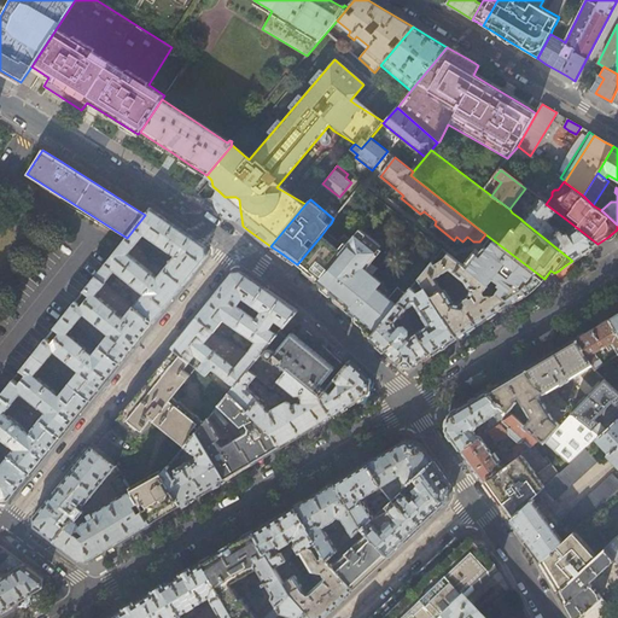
[(546,204),(540,199),(523,221),(572,261),(583,254),(598,244),(565,219),(560,226),(551,220),(555,211),(546,204)]
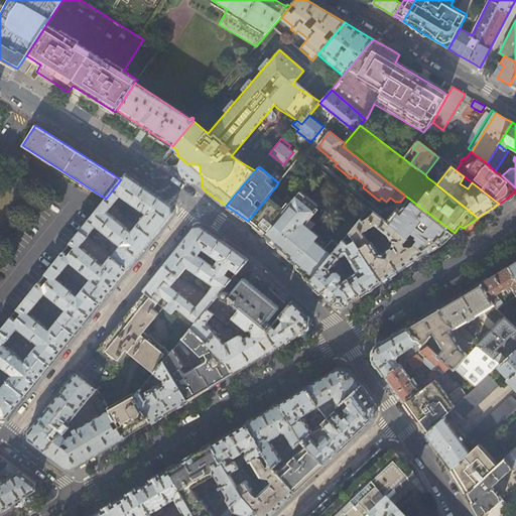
[(142,250),(172,214),(171,206),(148,190),(125,174),(121,179),(106,199),(81,231),(89,237),(97,227),(120,245),(111,256),(127,269),(142,250)]
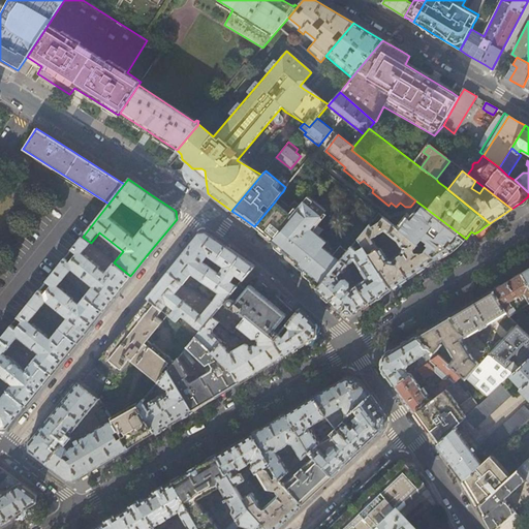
[(294,208),(289,213),(275,201),(254,226),(259,230),(262,230),(269,236),(269,239),(279,238),(281,236),(284,235),(291,242),(291,246),(290,247),(290,248),(291,257),(292,259),(294,258),(300,262),(300,266),(300,268),(304,268),(313,277),(312,278),(313,279),(312,281),(318,287),(342,258),(347,251),(340,246),(333,254),(322,246),(327,241),(315,231),(312,231),(310,229),(325,210),(308,195),(298,209),(297,210),(294,208)]
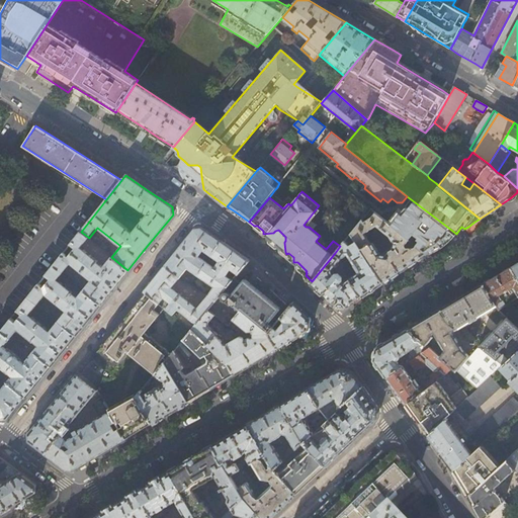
[(439,245),(456,234),(415,202),(409,209),(407,207),(403,211),(400,209),(389,223),(427,254),(439,245)]
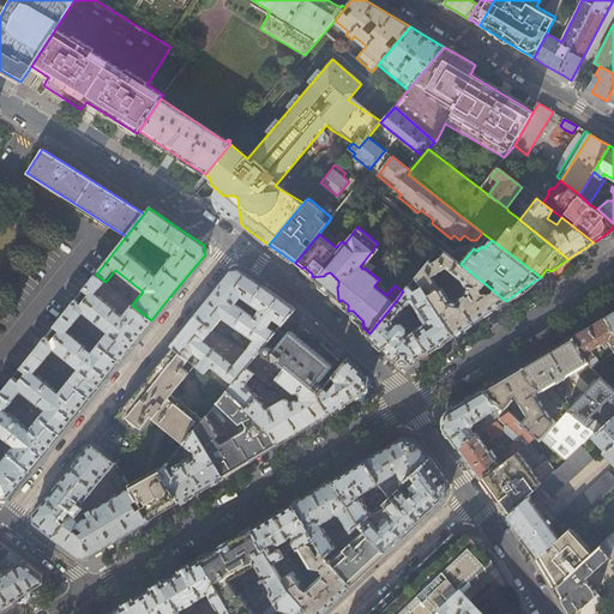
[(434,253),(428,260),(416,277),(455,335),(481,318),(506,301),(461,264),(440,248),(434,253)]
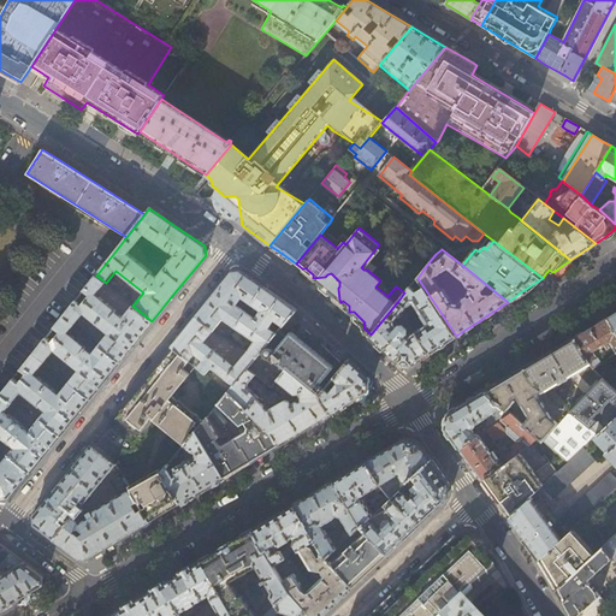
[(306,268),(302,268),(307,272),(313,278),(313,274),(306,268)]
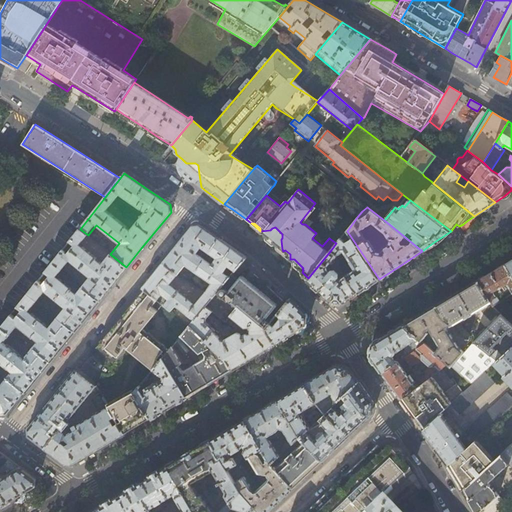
[(219,239),(199,225),(192,226),(179,243),(163,263),(178,274),(186,265),(197,273),(205,260),(198,253),(202,248),(208,252),(206,254),(208,256),(219,239)]
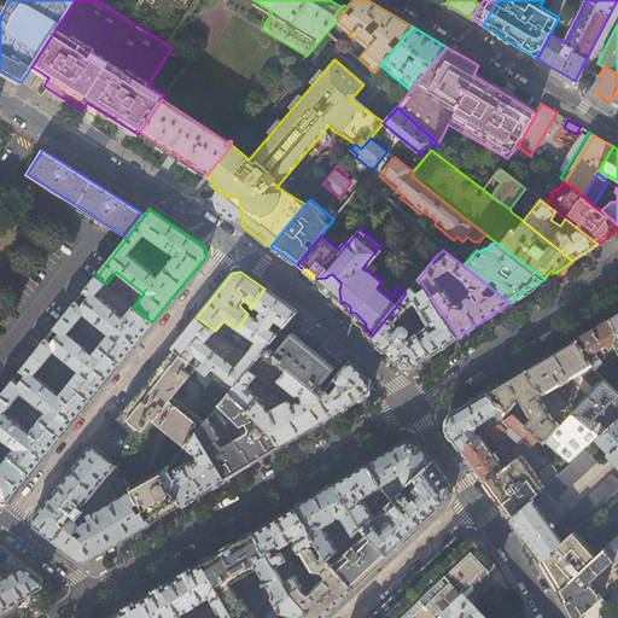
[(326,278),(314,279),(320,283),(322,283),(322,285),(324,289),(331,295),(333,295),(336,295),(337,297),(340,301),(339,290),(339,289),(340,287),(340,283),(332,274),(328,275),(326,278)]
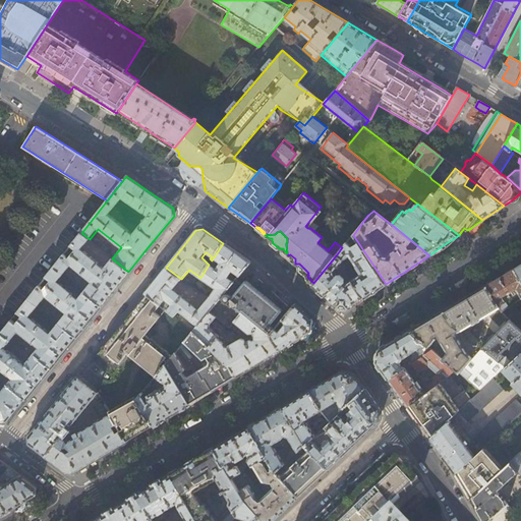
[(128,272),(112,258),(104,269),(99,265),(99,264),(98,263),(81,248),(90,239),(81,233),(71,245),(75,249),(69,257),(65,254),(54,269),(63,276),(71,265),(73,267),(92,282),(83,292),(101,305),(115,288),(128,272)]
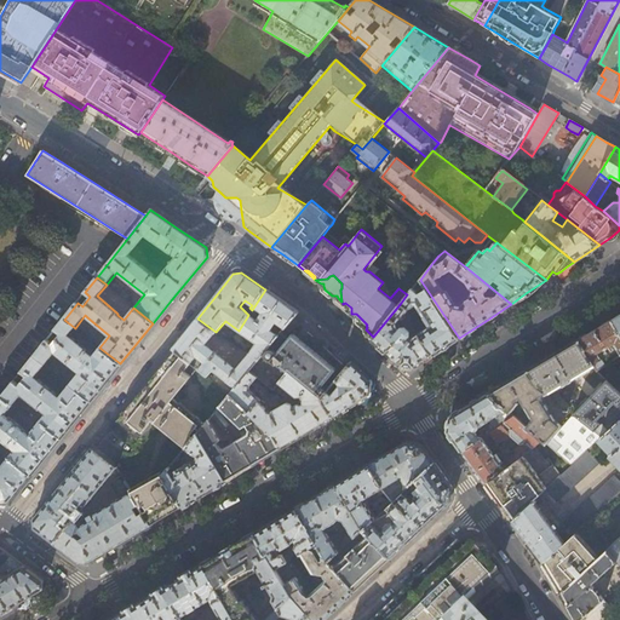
[(445,348),(459,338),(420,280),(401,303),(409,309),(412,309),(415,305),(429,325),(429,326),(425,329),(420,325),(415,327),(418,333),(432,355),(445,348)]
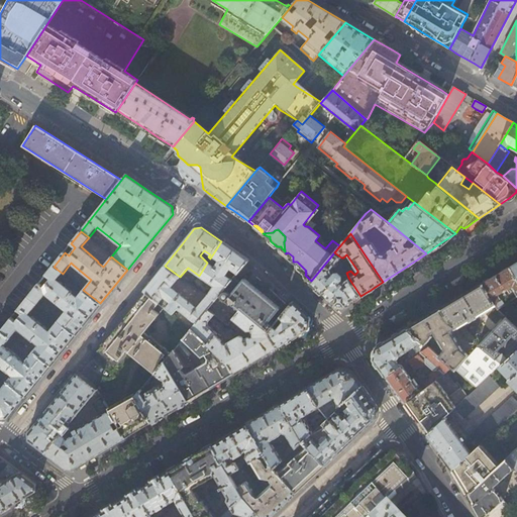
[(219,261),(214,268),(207,263),(199,276),(214,286),(208,294),(216,300),(234,279),(248,260),(236,251),(221,241),(210,259),(211,260),(214,256),(219,261)]
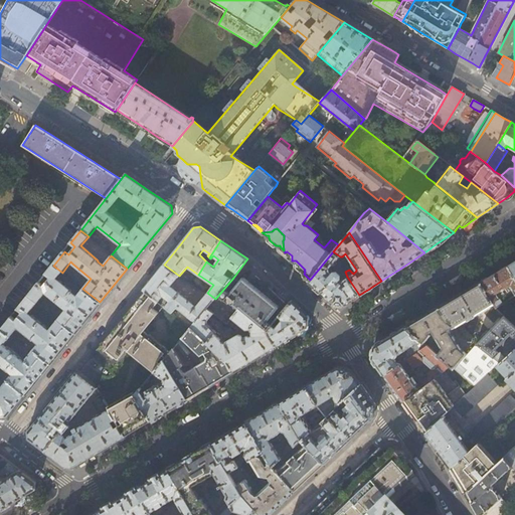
[(340,256),(333,251),(310,280),(308,281),(321,293),(333,304),(345,305),(351,301),(359,295),(347,277),(343,280),(341,279),(342,275),(338,272),(333,272),(332,272),(331,268),(340,256)]
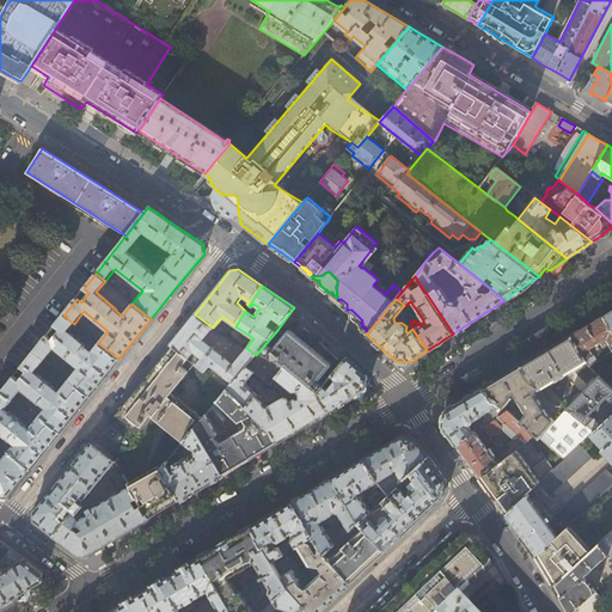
[(347,310),(361,322),(362,320),(352,310),(347,310)]
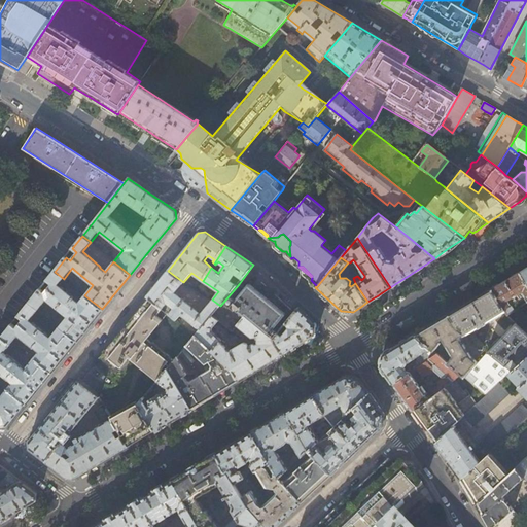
[(212,300),(202,313),(175,292),(183,282),(168,271),(157,283),(147,296),(163,308),(168,303),(174,308),(170,314),(177,319),(182,313),(202,328),(212,315),(220,306),(212,300)]
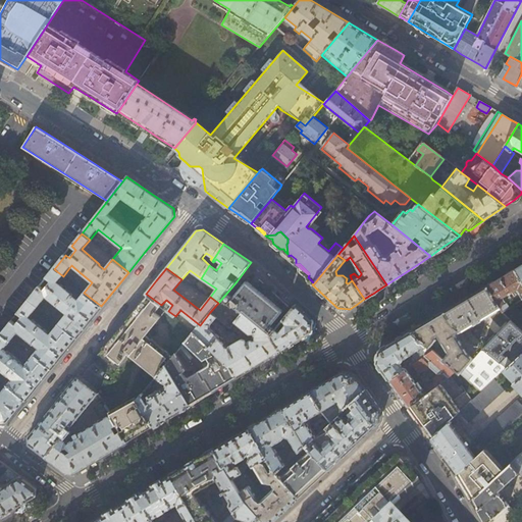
[(89,322),(101,306),(84,293),(79,300),(77,300),(74,297),(73,295),(58,282),(63,276),(54,269),(46,278),(51,282),(44,291),(39,288),(29,300),(38,307),(46,297),(47,298),(66,314),(59,323),(75,337),(89,322)]
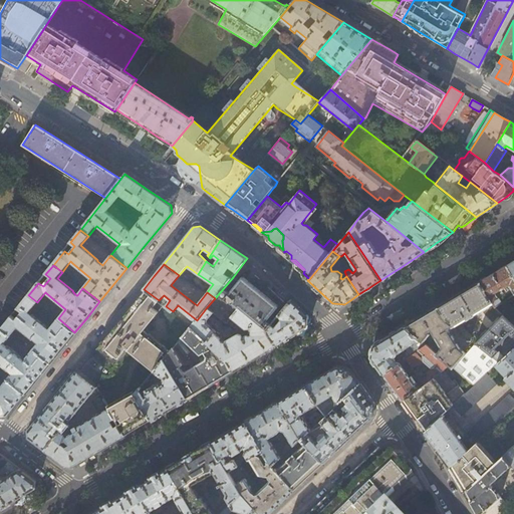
[(513,277),(506,266),(493,274),(479,282),(492,303),(494,307),(501,303),(499,298),(498,293),(497,291),(500,290),(501,290),(502,290),(502,289),(503,289),(503,288),(504,288),(504,287),(506,286),(508,288),(512,290),(513,294),(513,277)]
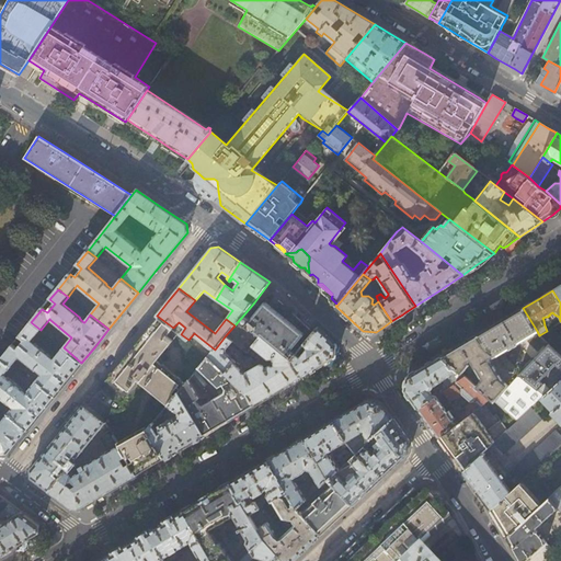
[(306,343),(313,332),(298,319),(278,300),(273,308),(265,302),(261,308),(254,302),(235,325),(226,335),(233,341),(248,352),(253,345),(262,335),(292,359),(296,354),(298,352),(302,346),(306,343)]
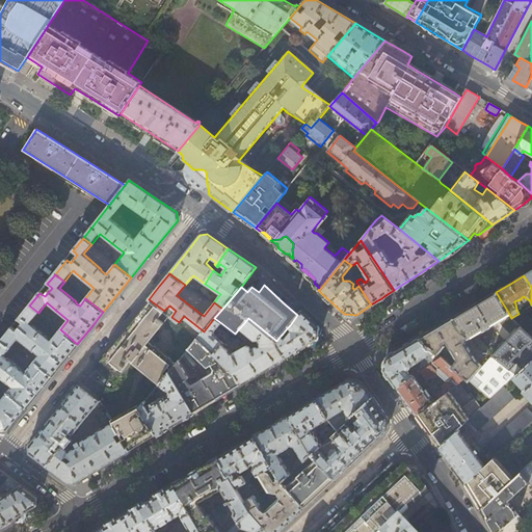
[(509,314),(496,292),(474,304),(452,318),(458,328),(470,338),(482,330),(483,331),(490,327),(490,326),(509,314)]
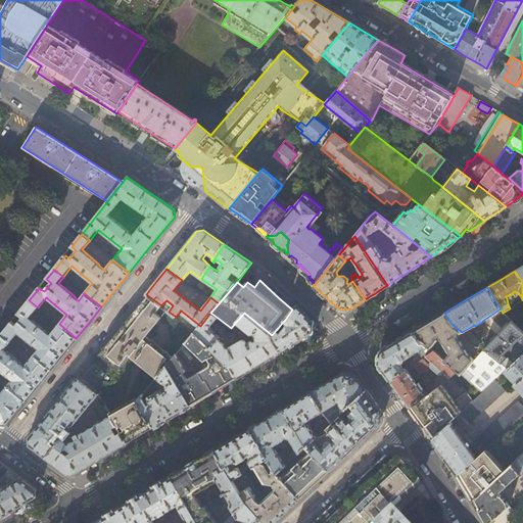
[(168,365),(174,357),(147,336),(168,311),(161,305),(148,296),(135,312),(110,342),(100,354),(120,370),(131,355),(157,377),(168,365)]
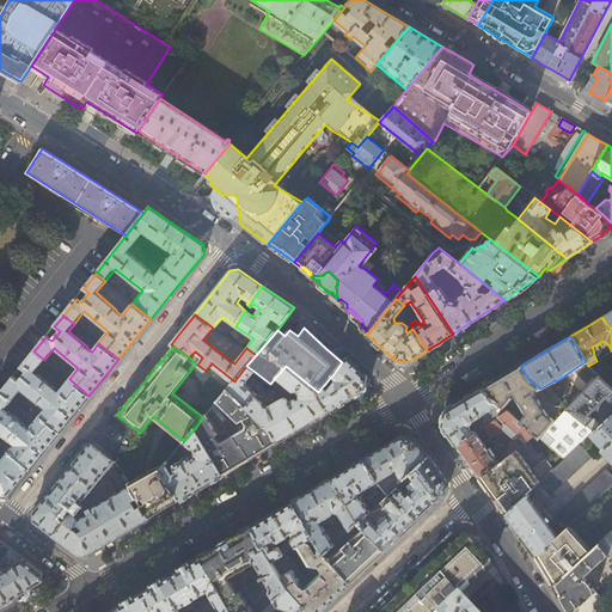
[(75,414),(89,396),(69,379),(60,391),(36,372),(44,360),(34,352),(20,367),(26,372),(19,381),(13,377),(1,391),(13,401),(22,390),(40,404),(46,409),(40,416),(60,433),(75,414)]
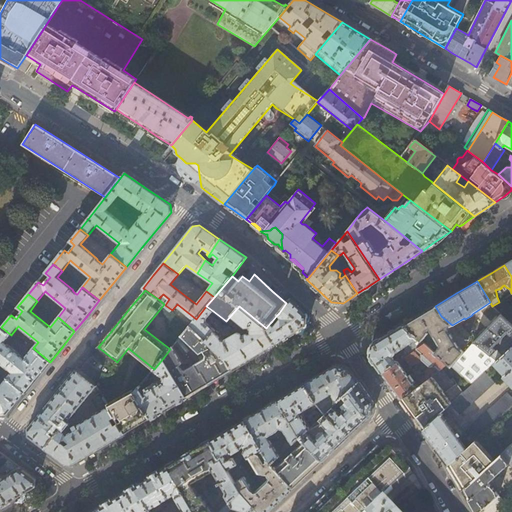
[(279,313),(281,318),(274,327),(270,323),(266,328),(274,344),(289,335),(305,326),(306,314),(290,299),(286,303),(279,313)]
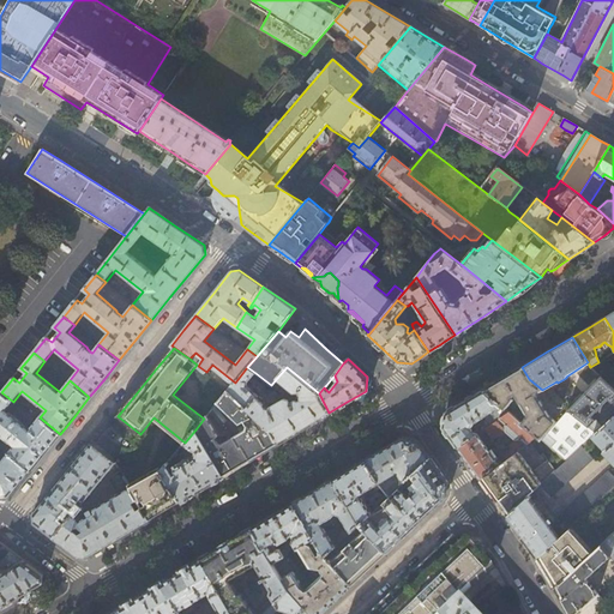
[(613,361),(612,363),(609,362),(601,371),(605,375),(602,378),(613,390),(613,361)]
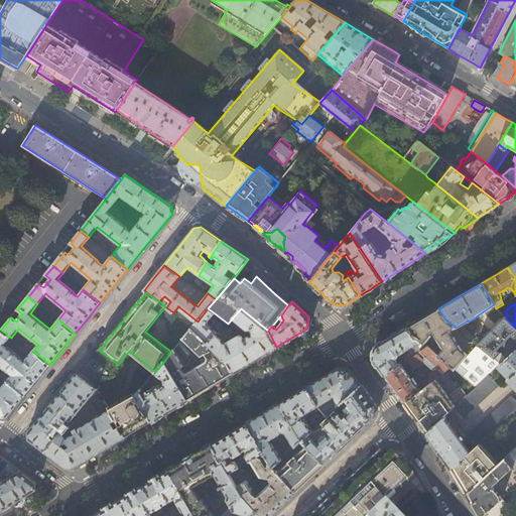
[(242,335),(239,334),(227,342),(227,343),(223,343),(223,341),(217,335),(218,333),(208,324),(209,320),(215,313),(208,308),(198,321),(191,329),(227,361),(234,372),(252,361),(276,347),(268,331),(241,308),(233,317),(247,330),(251,329),(253,332),(252,333),(253,336),(251,337),(248,336),(246,333),(245,333),(242,335)]
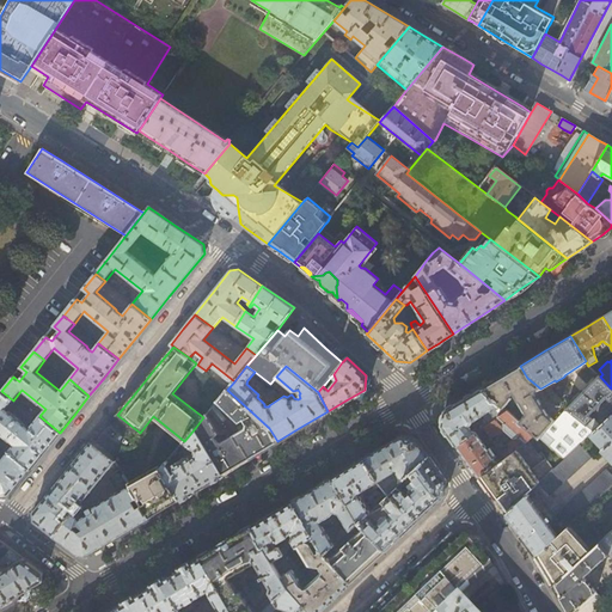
[(540,389),(527,378),(520,366),(503,377),(494,381),(493,381),(485,386),(485,387),(482,390),(502,408),(510,398),(508,395),(512,393),(525,414),(519,421),(534,434),(563,459),(579,446),(589,435),(594,432),(565,409),(564,408),(554,421),(545,414),(539,403),(540,402),(537,397),(542,390),(540,389)]
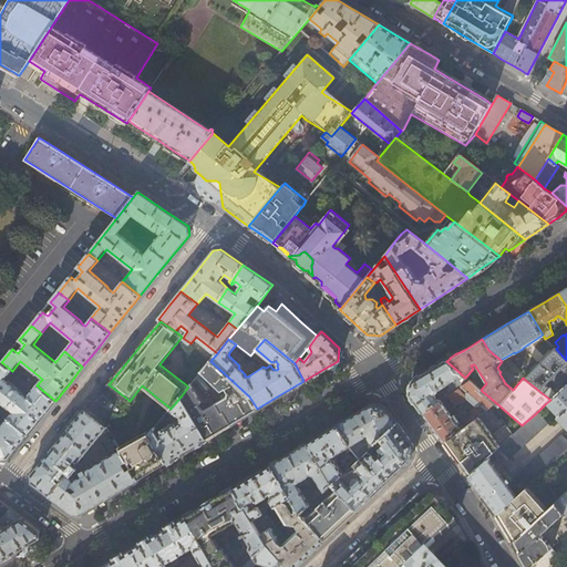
[(566,360),(556,349),(554,348),(524,379),(550,400),(562,389),(559,385),(554,391),(546,384),(552,380),(557,374),(556,374),(562,369),(566,373),(566,360)]
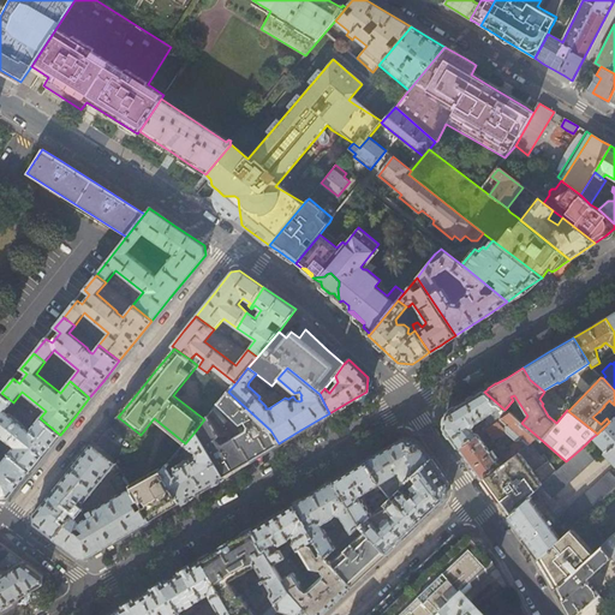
[(279,443),(270,430),(228,392),(218,404),(240,425),(244,422),(246,424),(238,429),(240,433),(234,436),(242,447),(244,446),(251,460),(264,452),(279,443)]
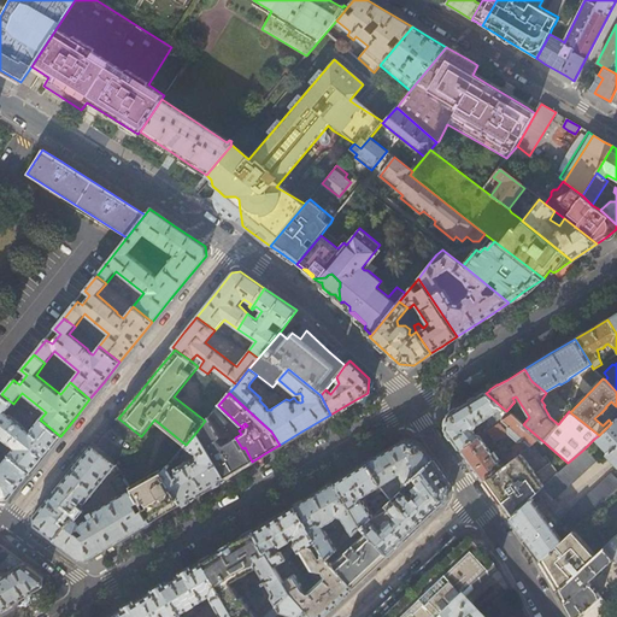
[(506,411),(486,393),(465,405),(447,415),(445,429),(452,439),(459,448),(481,435),(479,433),(475,435),(472,430),(475,429),(475,428),(476,428),(476,427),(476,425),(477,424),(477,425),(487,419),(488,422),(486,423),(489,429),(511,415),(510,415),(506,411)]
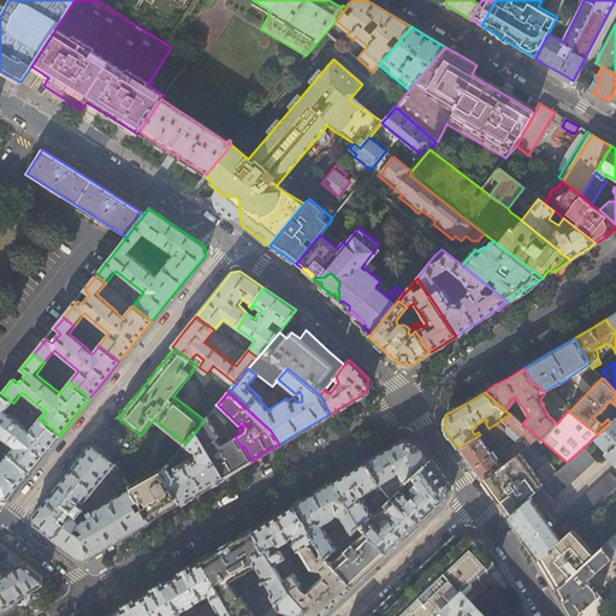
[(60,436),(40,419),(30,431),(7,410),(13,403),(1,394),(0,396),(0,436),(10,444),(11,444),(15,448),(9,455),(30,472),(46,454),(60,436)]
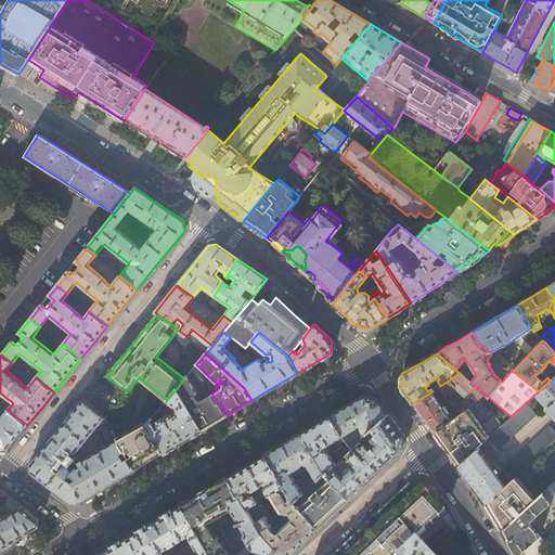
[(203,383),(205,381),(194,368),(192,370),(203,383)]
